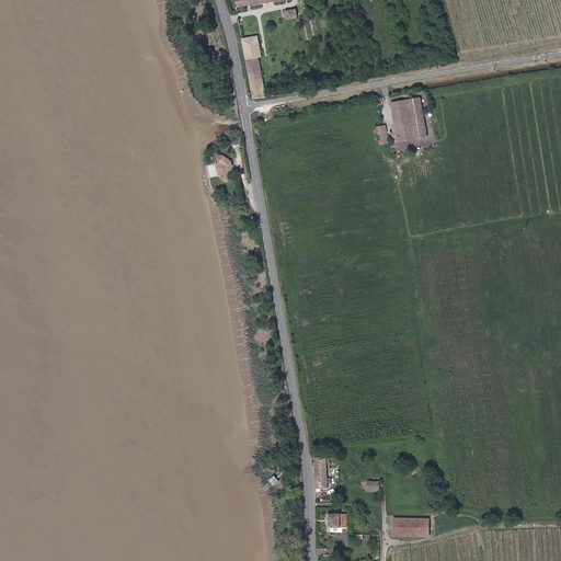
[(235,0),(237,9),(292,0),(235,0)]
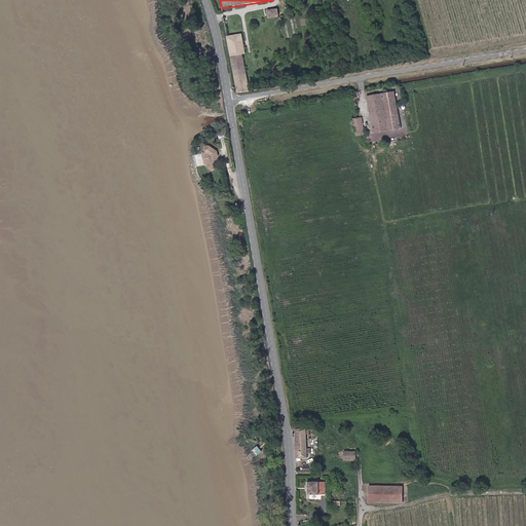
[(279,9),(267,11),(268,20),(280,17),(279,9)]
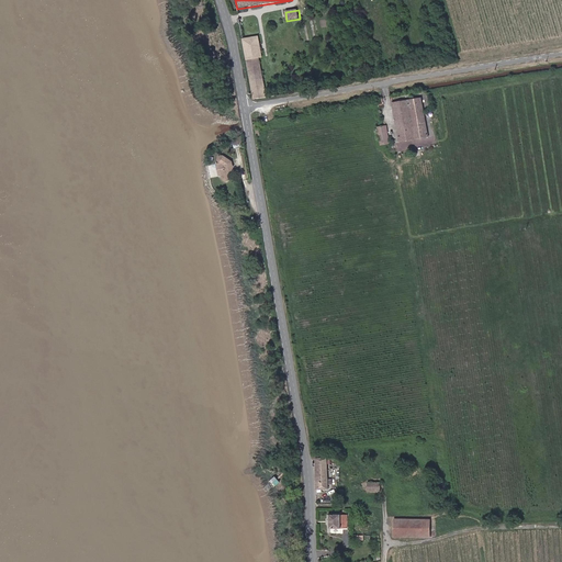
[(254,99),(267,98),(259,58),(262,58),(259,36),(243,38),(254,99)]
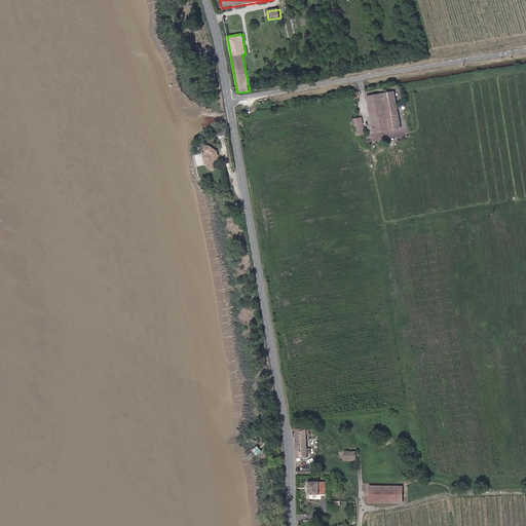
[(402,128),(396,92),(368,97),(374,134),(402,128)]
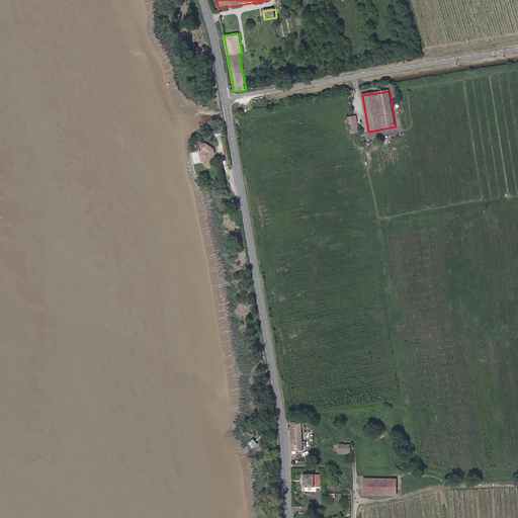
[(356,115),(348,117),(351,135),(359,133),(356,115)]
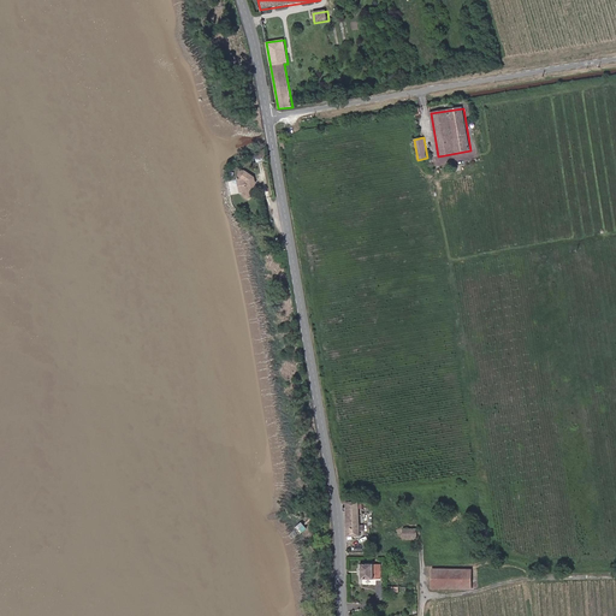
[(260,161),(268,158),(267,149),(255,155),(256,158),(258,157),(260,161)]
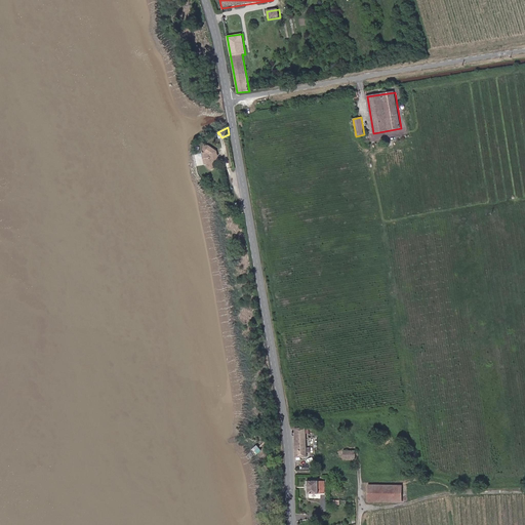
[(219,160),(218,155),(217,156),(217,154),(218,154),(217,150),(209,147),(208,146),(206,147),(205,148),(204,150),(205,152),(206,153),(203,153),(205,165),(208,164),(208,165),(208,166),(208,167),(209,168),(210,169),(212,169),(213,169),(214,169),(219,160)]
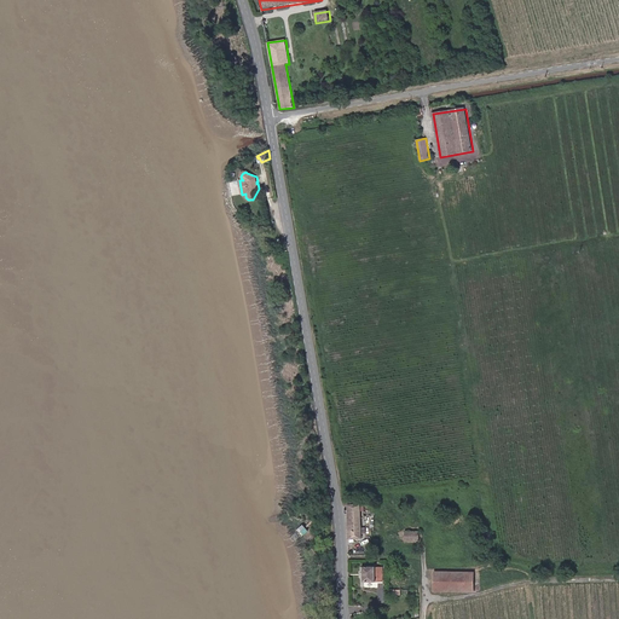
[(347,504),(348,539),(350,539),(353,539),(362,538),(362,533),(362,527),(360,504),(347,504)]
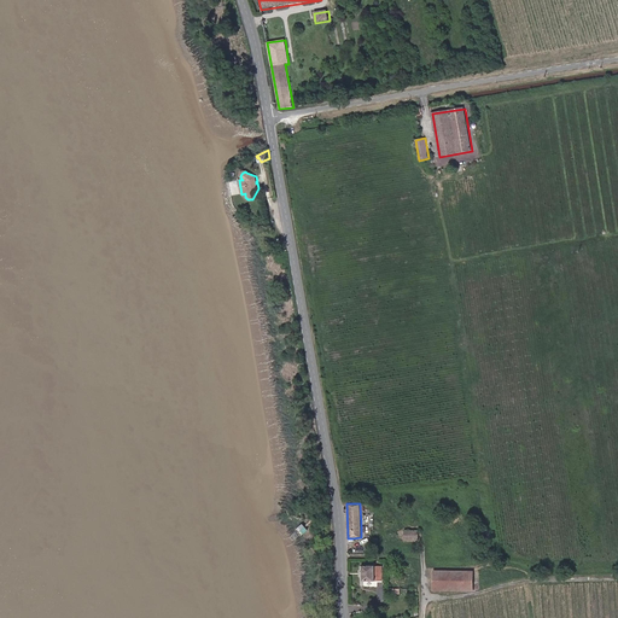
[(297,530),(302,536),(309,531),(304,524),(297,530)]
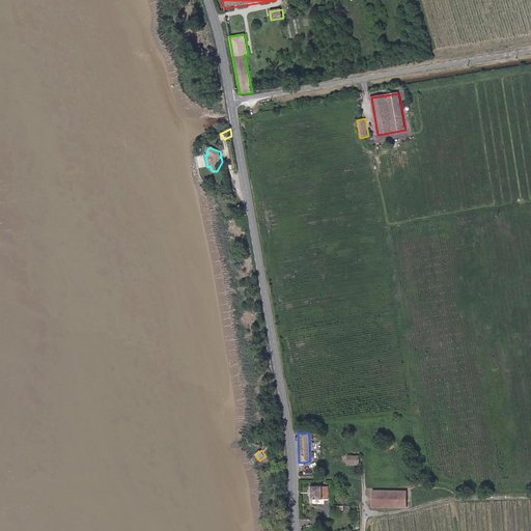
[(329,486),(311,486),(311,501),(329,500),(329,486)]
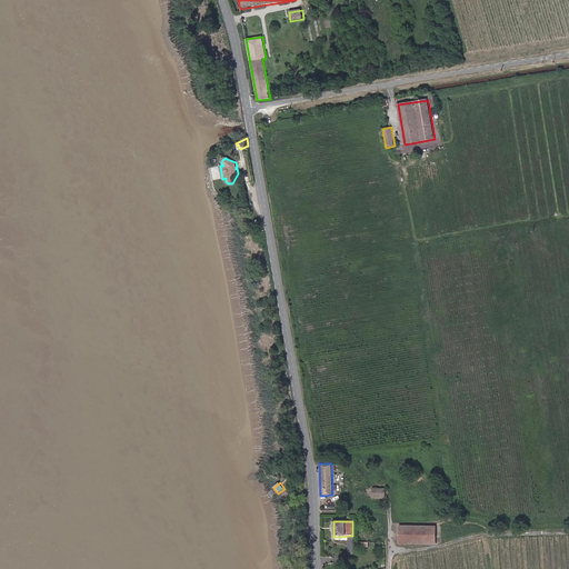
[(435,543),(435,527),(399,526),(398,543),(435,543)]
